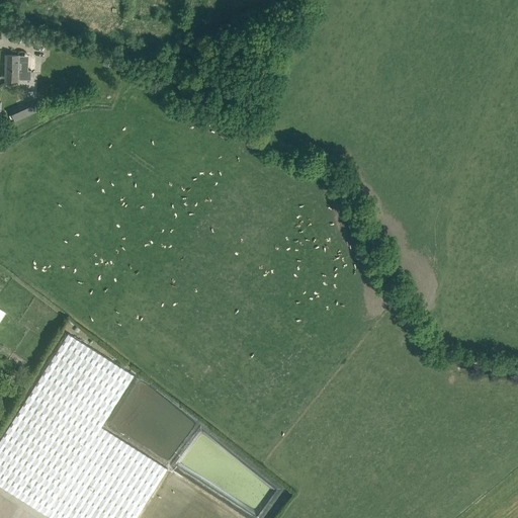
[(7,55),(6,70),(8,70),(8,80),(16,80),(31,80),(31,71),(28,71),(26,71),(26,62),(18,62),(19,56),(7,55)]
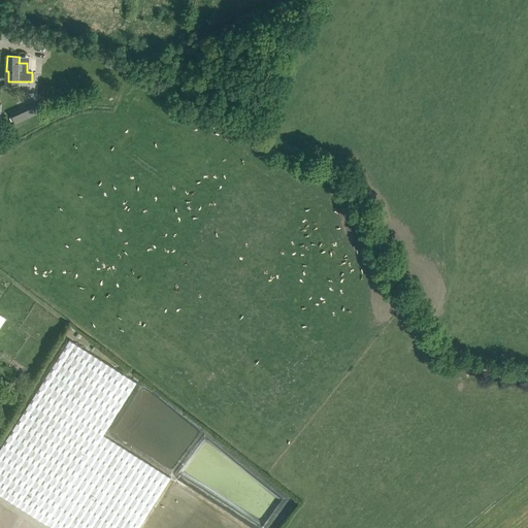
[(106,59),(104,65),(117,68),(118,62),(106,59)]
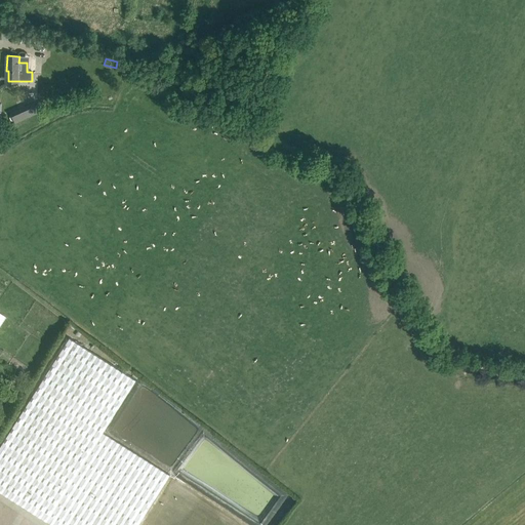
[(29,105),(11,112),(15,121),(33,113),(29,105)]
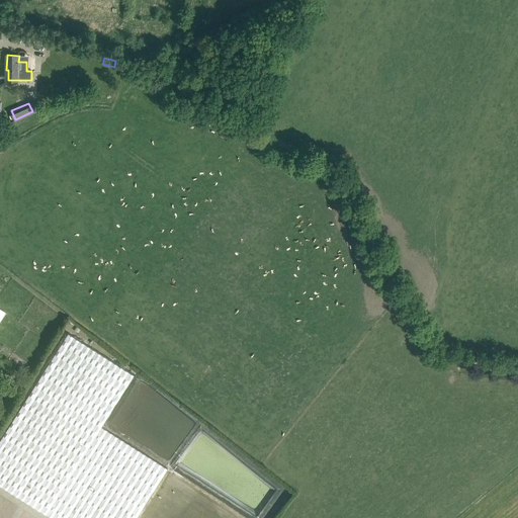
[(0,440),(0,484),(53,517),(137,517),(168,468),(101,426),(134,374),(69,334),(0,440)]
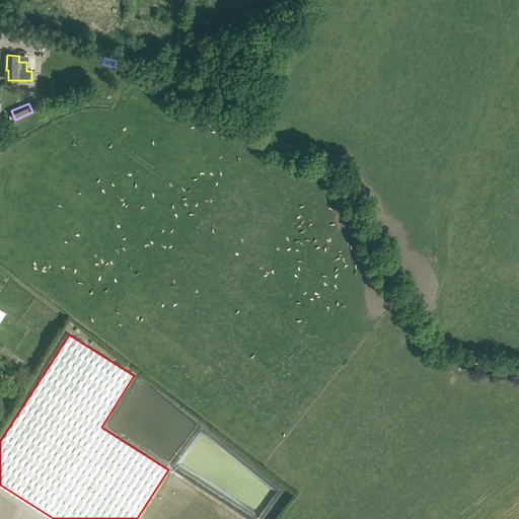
[(271,489),(257,513),(178,468),(169,485),(229,518),(267,518),(281,494),(271,489)]
